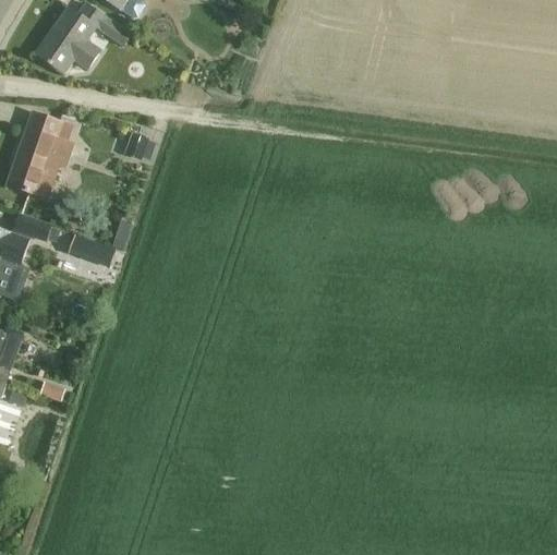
[(122,9),(135,19),(147,1),(145,0),(107,0),(121,10),(122,9)]
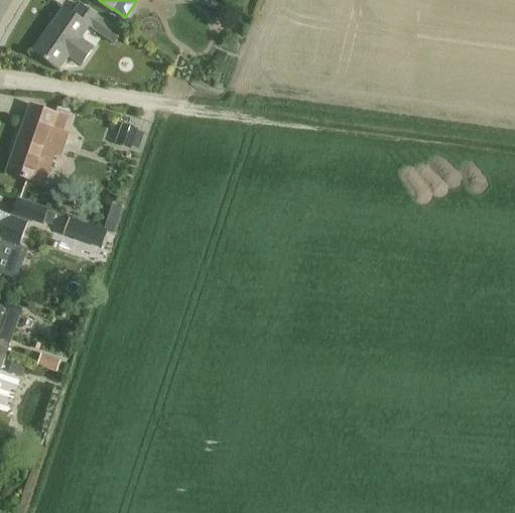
[(122,33),(85,7),(80,3),(73,13),(63,6),(33,49),(59,68),(68,55),(82,66),(93,48),(80,39),(89,26),(114,43),(122,33)]
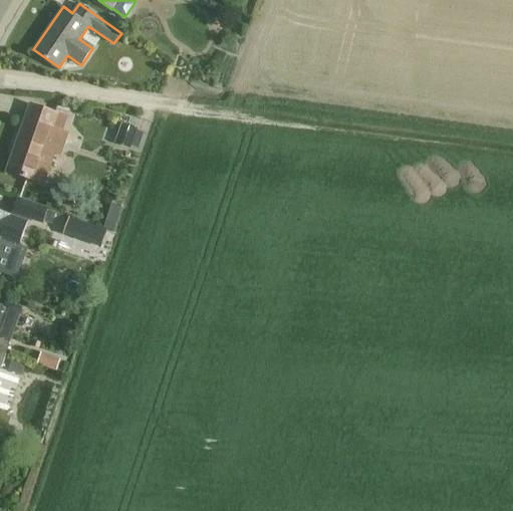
[(7,170),(26,176),(45,183),(55,154),(60,156),(68,133),(60,130),(65,115),(29,103),(7,170)]
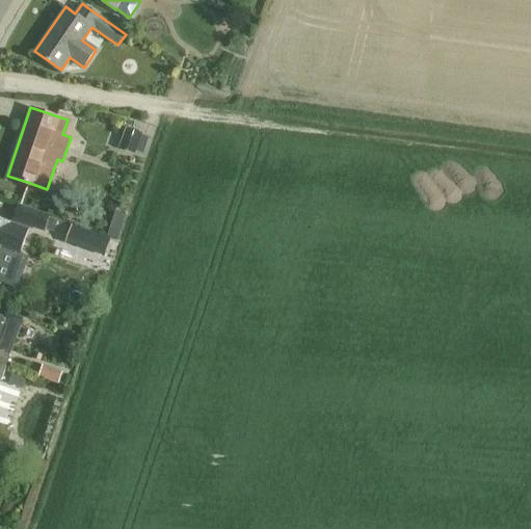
[(134,153),(136,149),(142,151),(148,135),(141,133),(142,132),(126,126),(118,147),(134,153)]
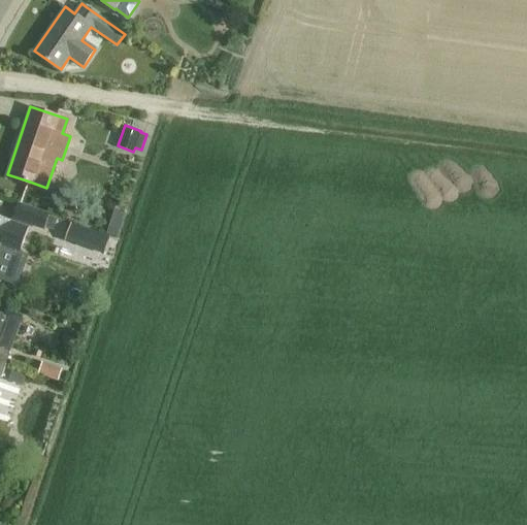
[(11,217),(43,229),(48,214),(17,201),(11,217)]
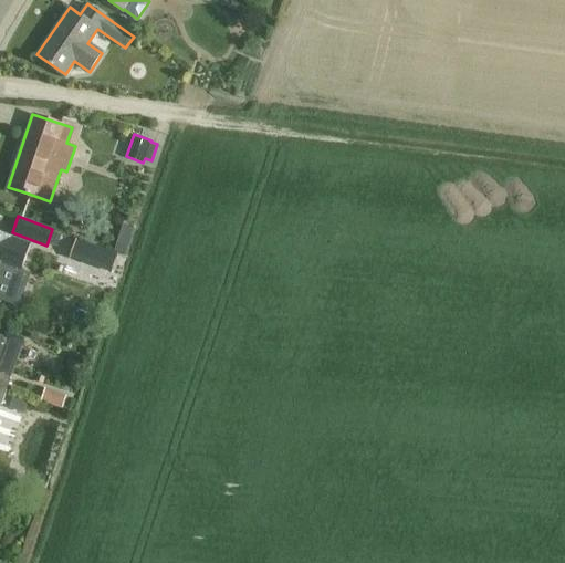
[(121,222),(116,236),(128,239),(132,226),(121,222)]
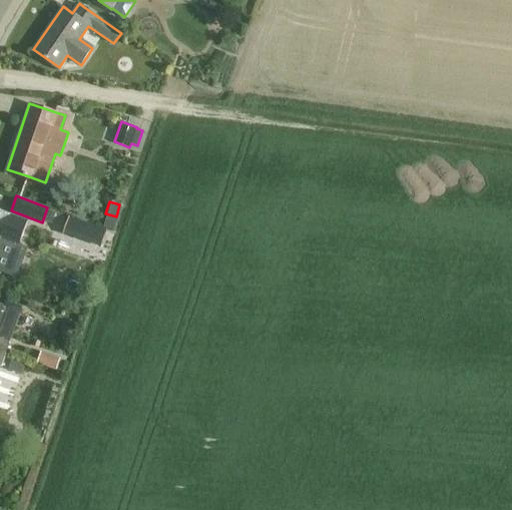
[(0,269),(5,272),(16,275),(26,246),(19,243),(27,219),(10,213),(1,210),(0,210),(0,269)]
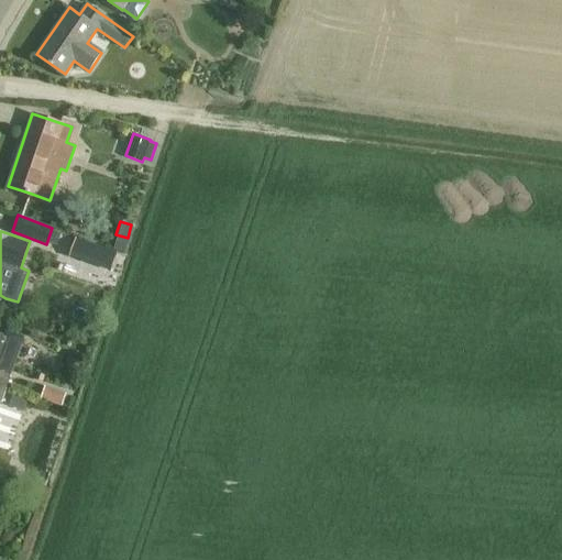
[(83,326),(81,330),(83,335),(87,336),(91,333),(94,330),(91,326),(87,324),(83,326)]
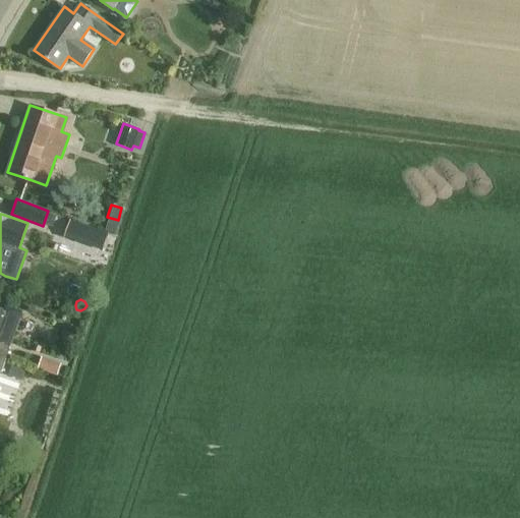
[(0,356),(3,357),(8,342),(18,313),(0,307),(0,356)]
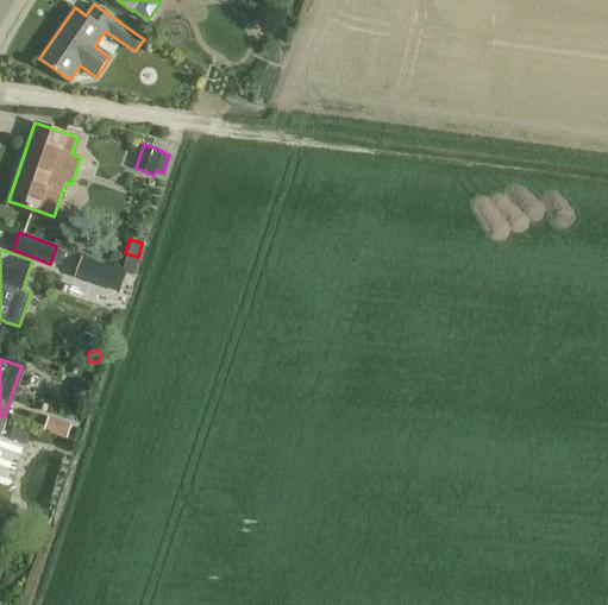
[(69,422),(48,415),(43,429),(64,438),(69,422)]
